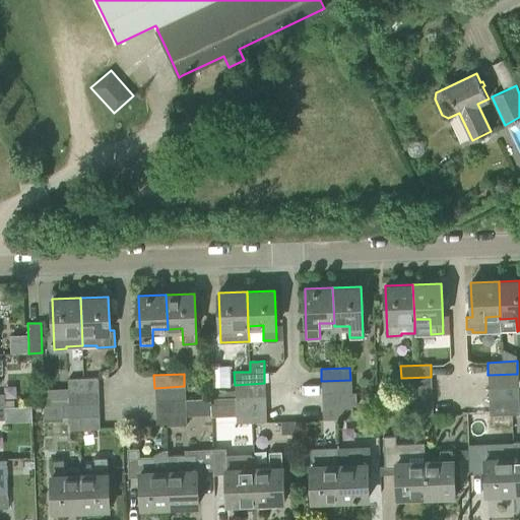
[(518,386),(517,374),(488,375),(489,387),(518,386)]
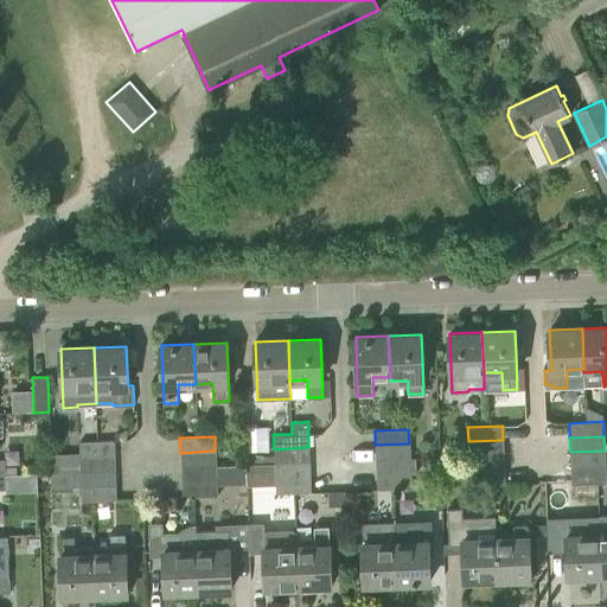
[(113,455),(113,440),(78,441),(80,457),(113,455)]
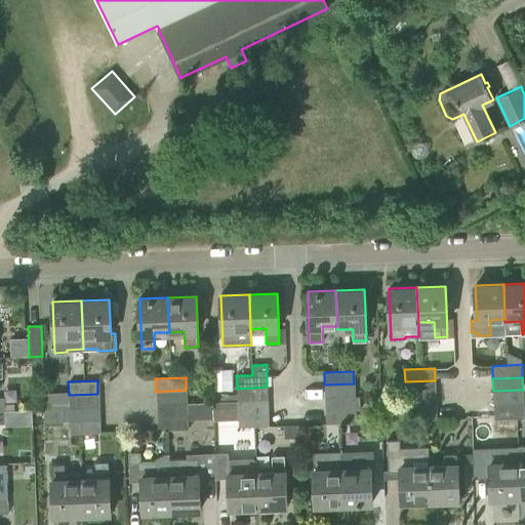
[(436,393),(435,380),(405,381),(405,395),(436,393)]
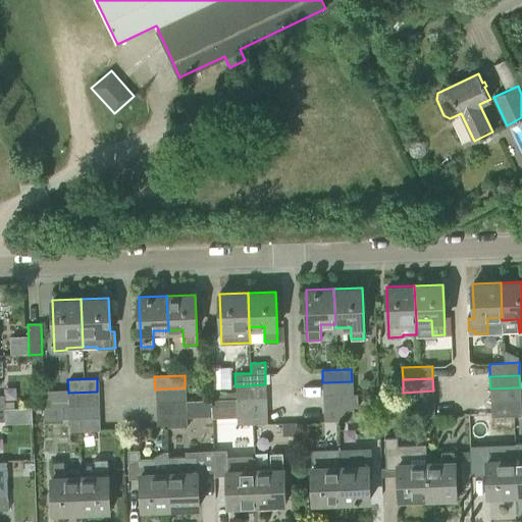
[(352,395),(352,381),(322,382),(323,396),(352,395)]
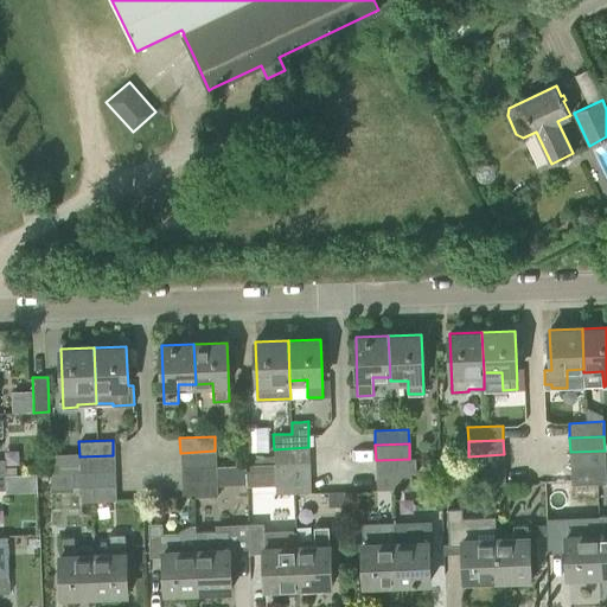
[(310,462),(308,447),(274,449),(274,464),(310,462)]
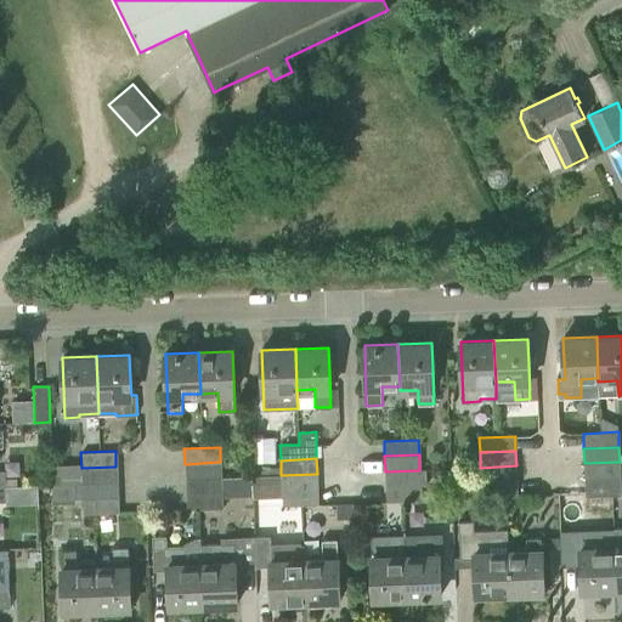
[(221,478),(220,462),(185,464),(185,479),(221,478)]
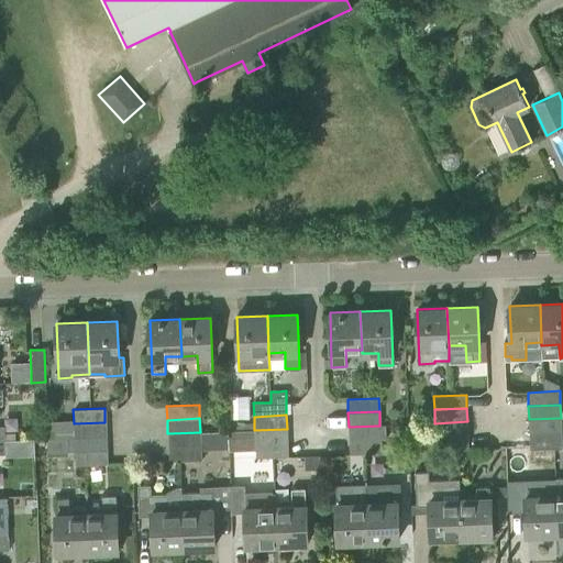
[(561,432),(561,418),(529,419),(529,433),(561,432)]
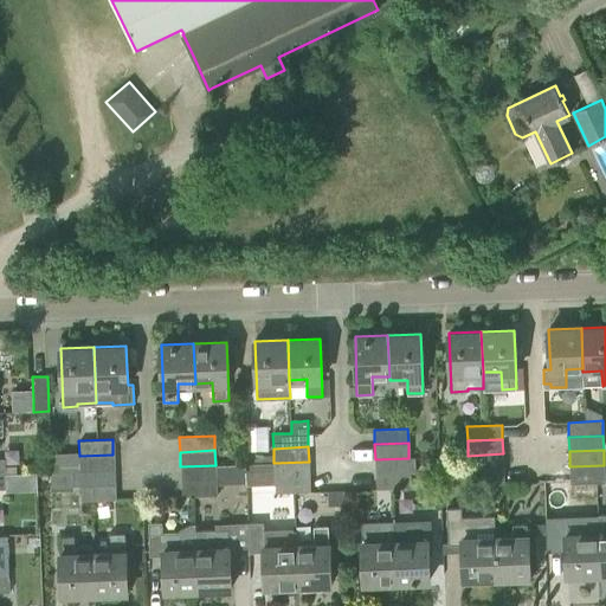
[(503,453),(468,456),(464,456),(464,470),(469,470),(503,469),(503,453)]
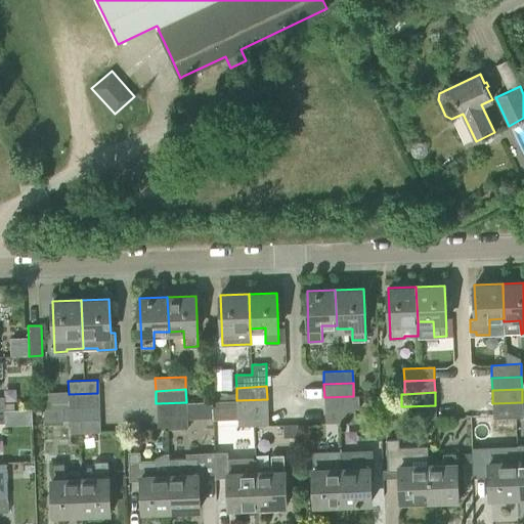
[(98,405),(97,393),(69,394),(69,406),(98,405)]
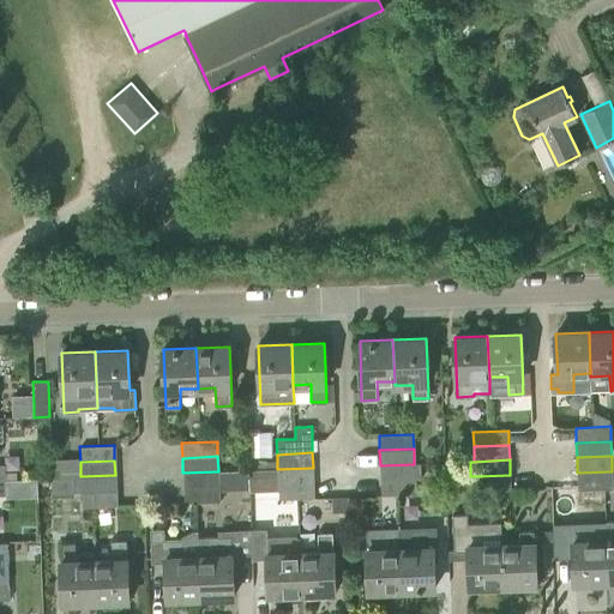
[(420,463),(414,464),(380,465),(380,480),(415,479),(420,479),(420,463)]
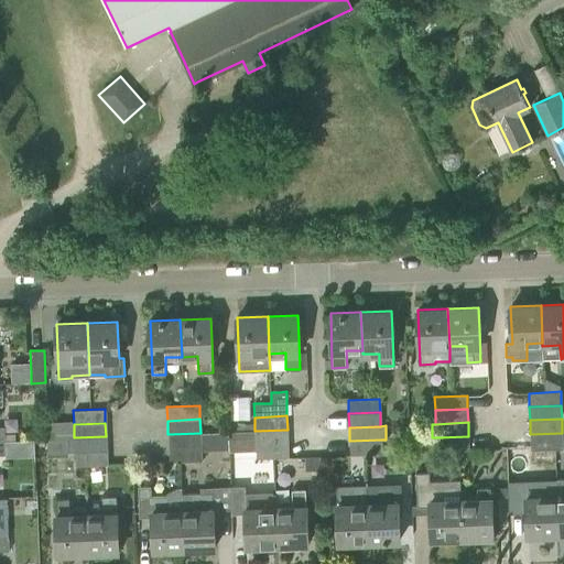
[(288,443),(288,430),(255,431),(256,444),(288,443)]
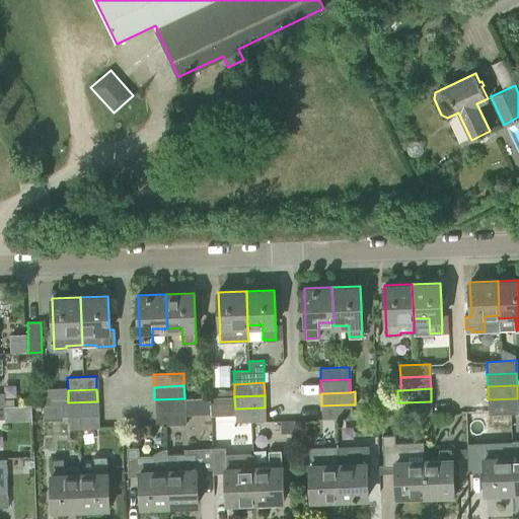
[(210,397),(201,397),(202,415),(211,414),(211,411),(210,397)]
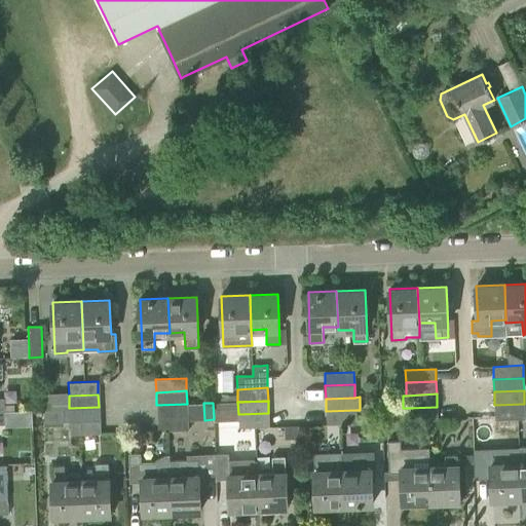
[(187,416),(187,404),(156,405),(156,417),(187,416)]
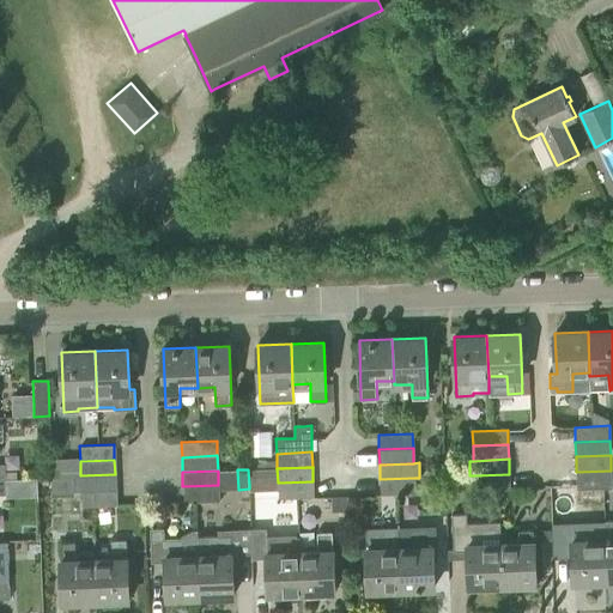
[(612,487),(611,471),(576,472),(577,490),(612,487)]
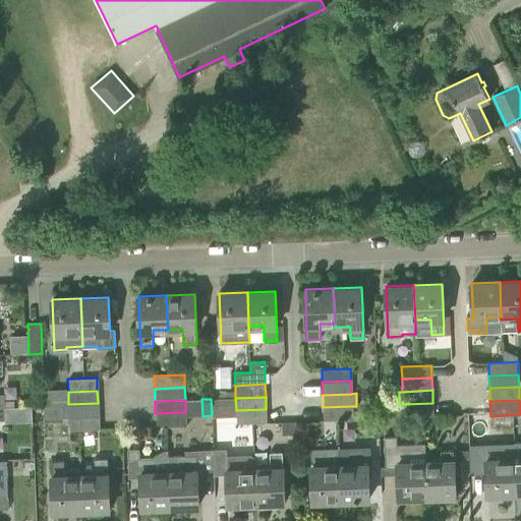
[(98,415),(98,403),(68,404),(62,404),(62,417),(69,417),(98,415)]
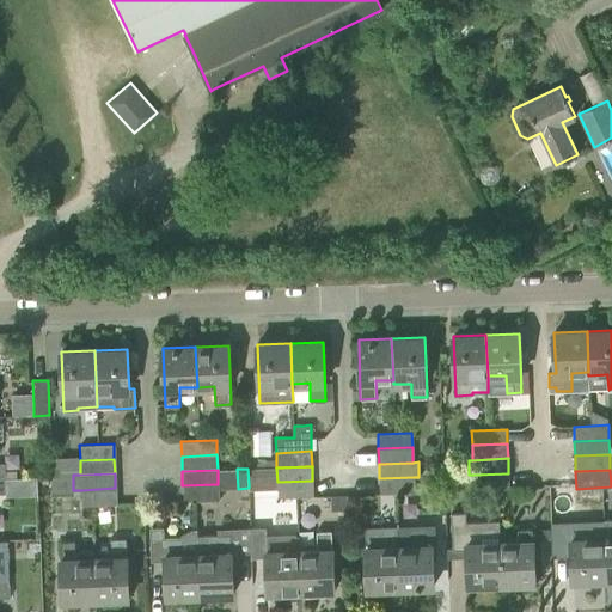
[(509,488),(508,473),(473,475),(473,489),(509,488)]
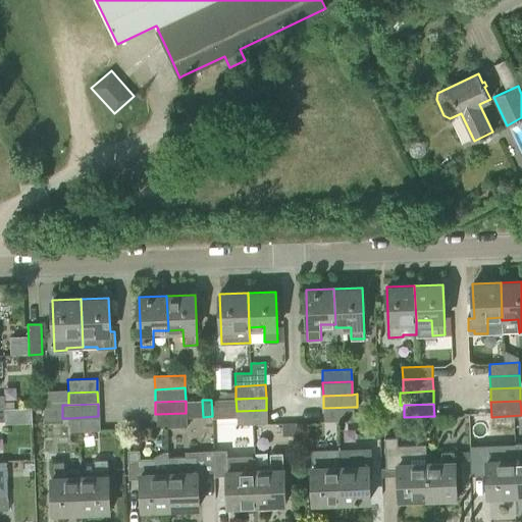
[(353,419),(353,407),(323,408),(323,420),(353,419)]
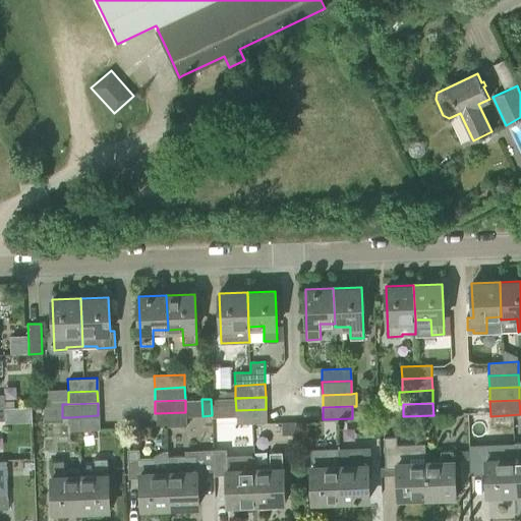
[(267,422),(266,409),(236,410),(236,423),(267,422)]
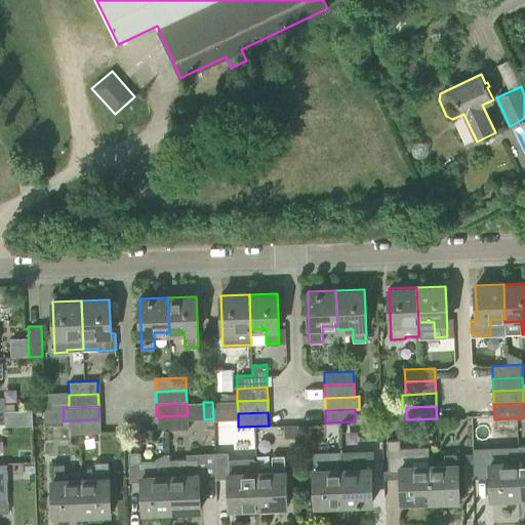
[(188,429),(187,415),(156,416),(157,430),(188,429)]
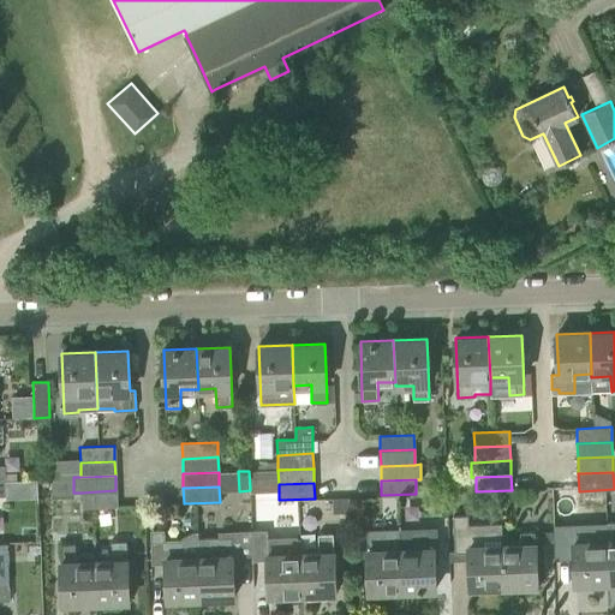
[(117,506),(115,490),(82,493),(82,507),(117,506)]
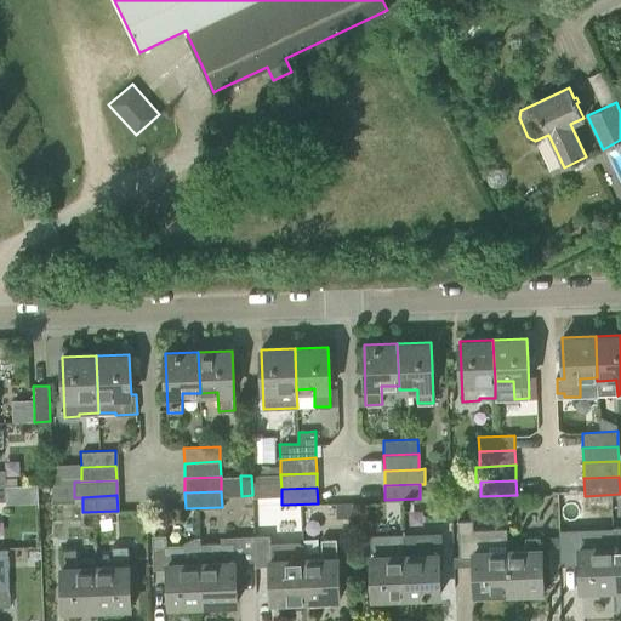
[(335,518),(352,517),(352,501),(335,502),(335,518)]
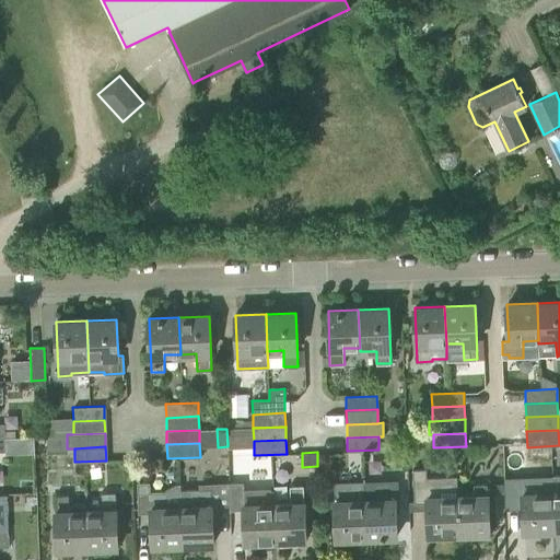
[(458,534),(457,496),(457,476),(427,477),(426,468),(412,469),(413,503),(428,502),(429,535),(458,534)]
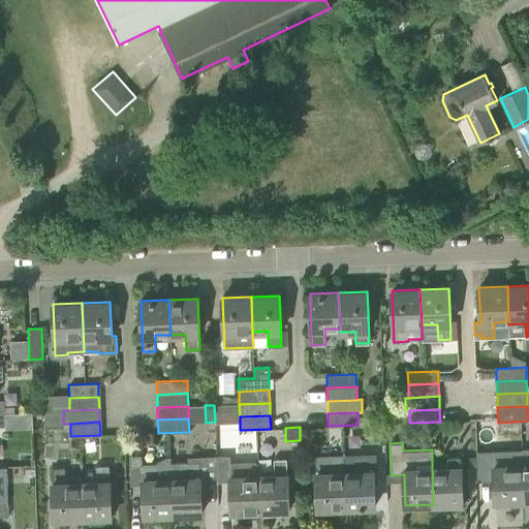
[(524,500),(522,465),(506,466),(505,449),(493,450),(495,502),(524,500)]
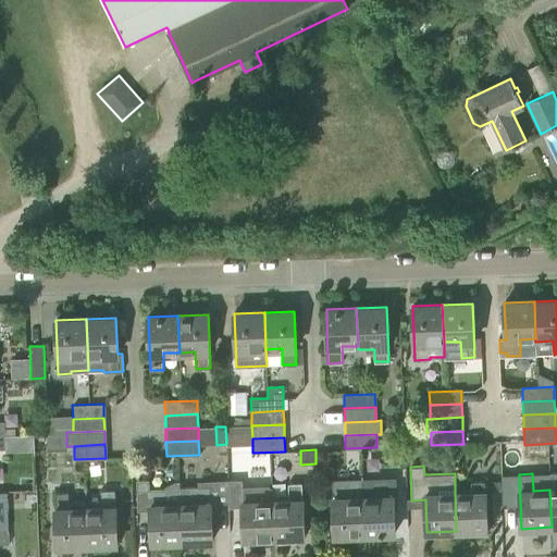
[(395,533),(393,489),(393,479),(379,479),(379,487),(362,487),(362,496),(364,534),(395,533)]
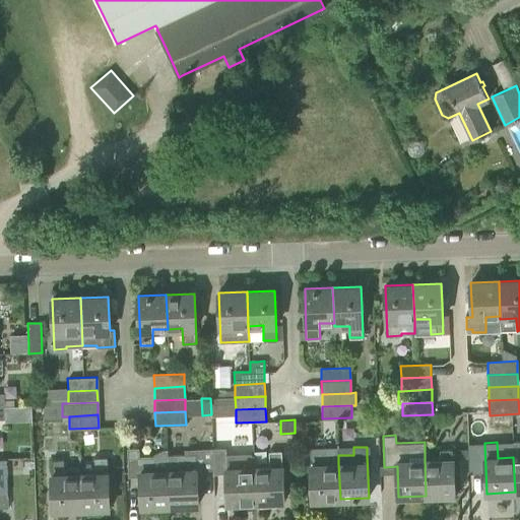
[(170,506),(168,456),(168,455),(168,449),(167,449),(152,456),(139,456),(139,448),(127,448),(128,477),(140,476),(141,507),(170,506)]
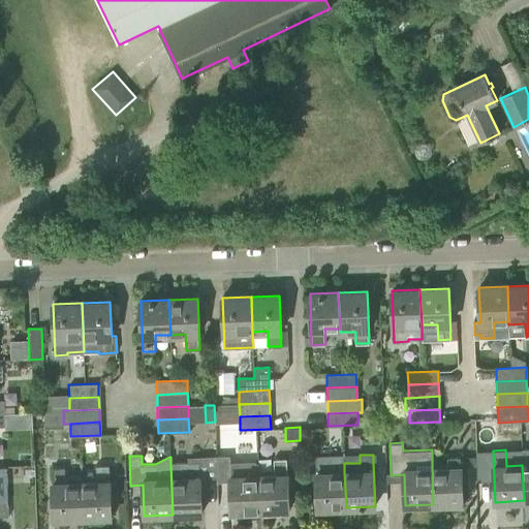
[(258,475),(258,463),(231,464),(230,456),(217,457),(218,481),(230,481),(231,512),(260,510),(258,475)]
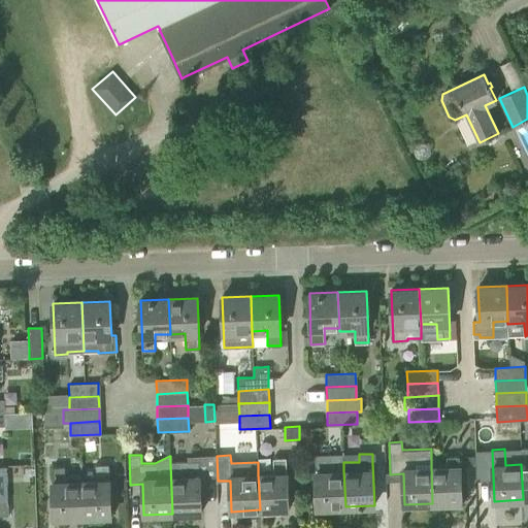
[(431,467),(432,503),(461,502),(460,482),(460,466),(459,455),(447,455),(448,467),(431,467)]
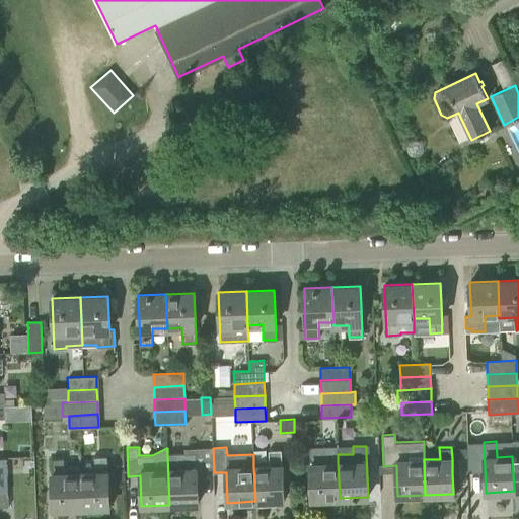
[(340,498),(338,462),(322,463),(321,448),(309,448),(311,499),(340,498)]
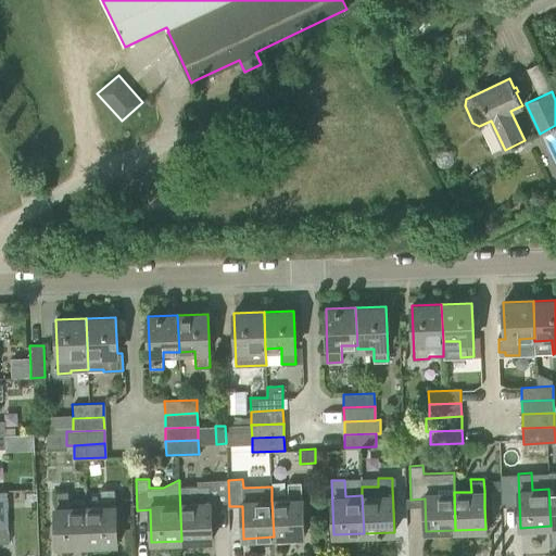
[(303,535),(302,488),(301,481),(288,482),(288,498),(272,500),(274,536),(303,535)]
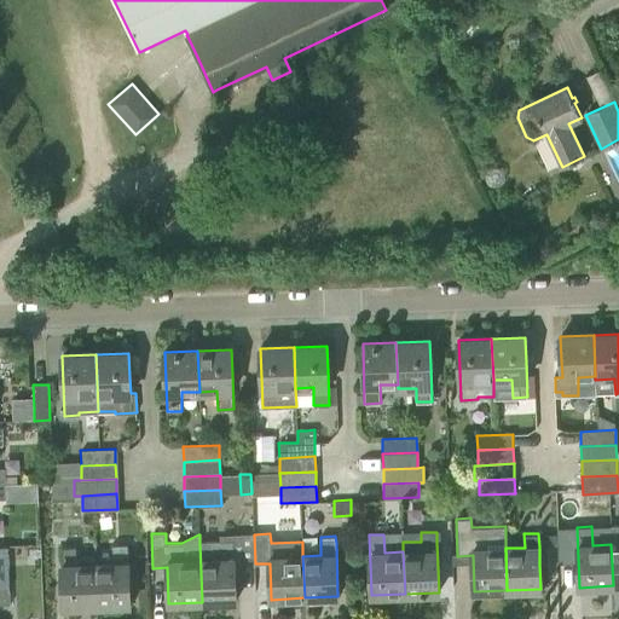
[(218,538),(200,539),(200,542),(200,543),(202,602),(236,601),(235,577),(233,543),(233,537),(218,538)]
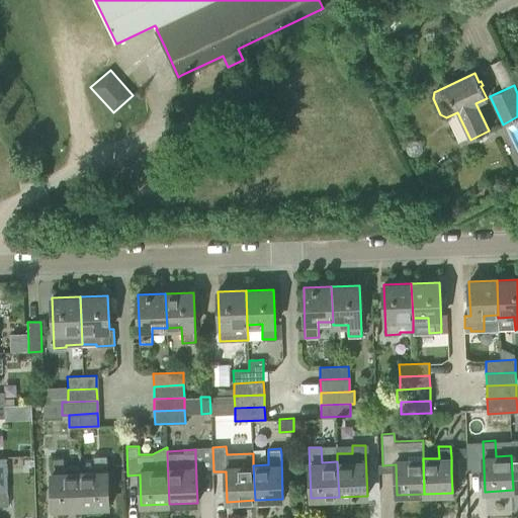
[(93,471),(79,472),(81,507),(108,506),(106,455),(92,456),(93,471)]
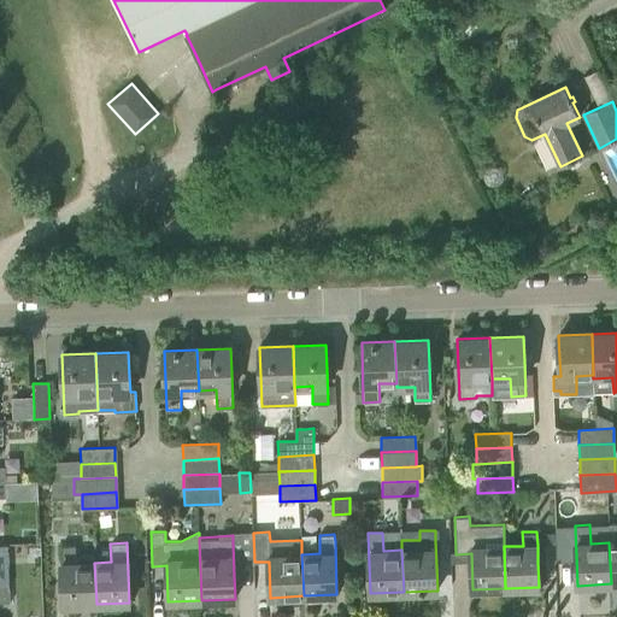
[(97,604),(94,563),(94,556),(75,557),(74,545),(60,545),(63,605),(97,604)]
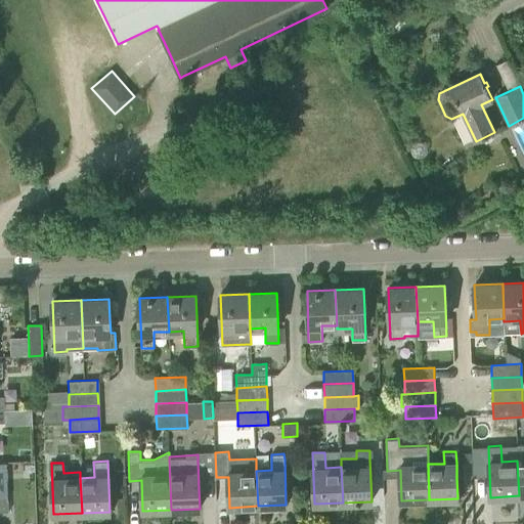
[(0,512),(8,512),(8,498),(0,498),(0,512)]
